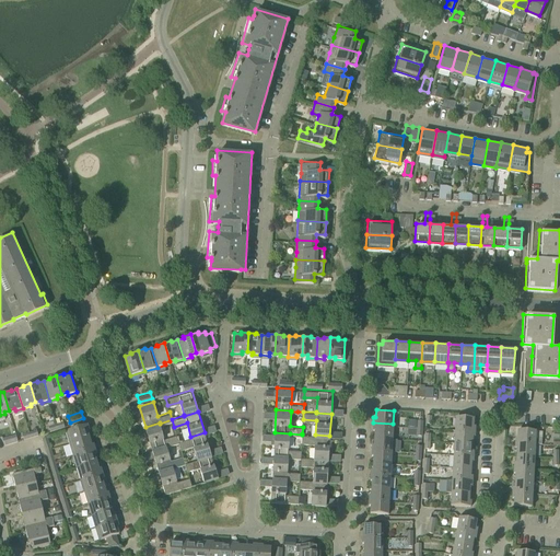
[(455,427),(475,428),(475,423),(473,423),(474,415),(456,414),(455,427)]
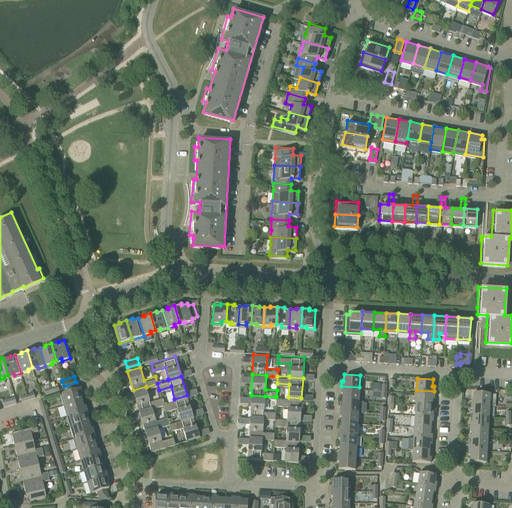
[(64,402),(82,397),(80,391),(81,390),(80,385),(60,391),(64,402)]
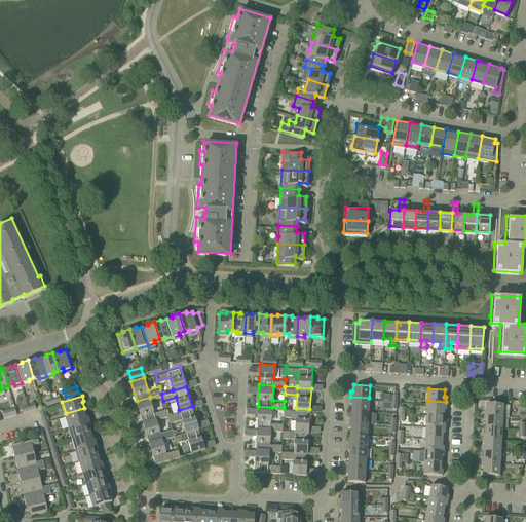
[(154,410),(150,398),(150,397),(137,401),(143,421),(156,417),(167,414),(167,413),(165,407),(154,410)]
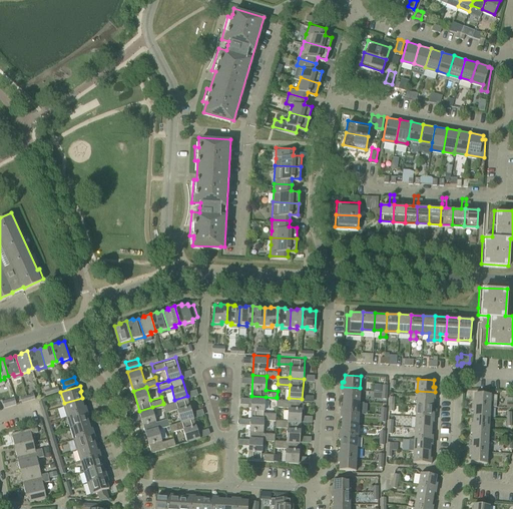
[(360,388),(342,387),(342,392),(344,392),(343,398),(359,399),(360,388)]
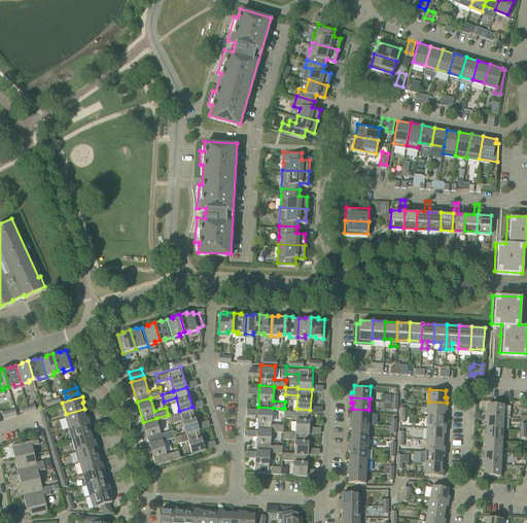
[(428,402),(427,413),(445,414),(445,408),(447,408),(447,403),(428,402)]
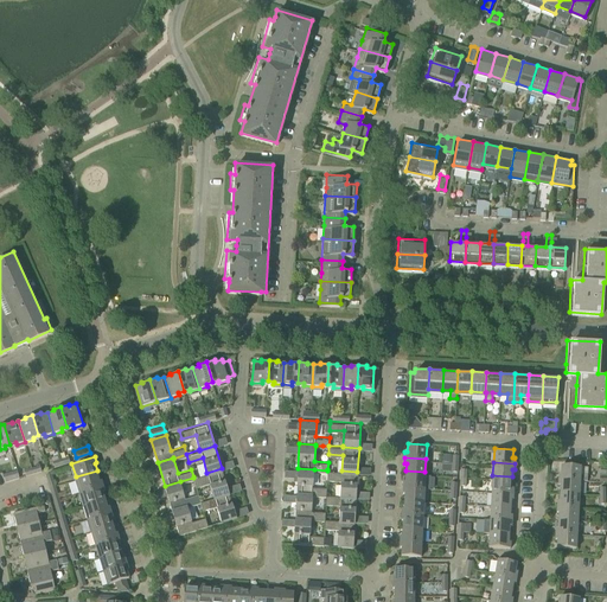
[(587,472),(580,471),(581,463),(561,462),(561,471),(558,471),(558,476),(580,478),(587,478),(587,472)]
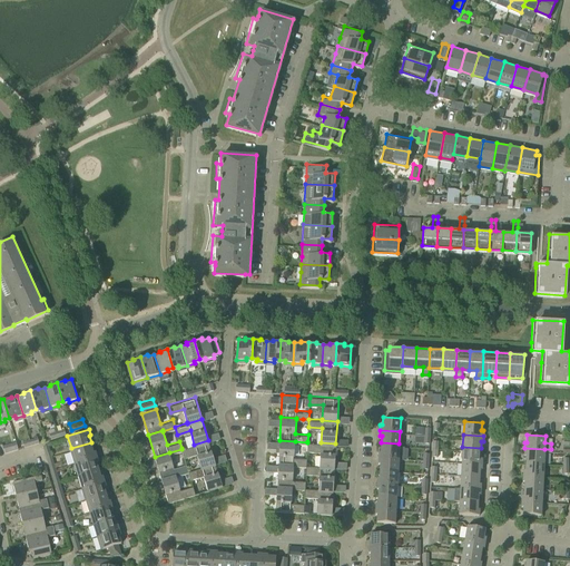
[(2,443),(5,450),(18,446),(16,439),(2,443)]
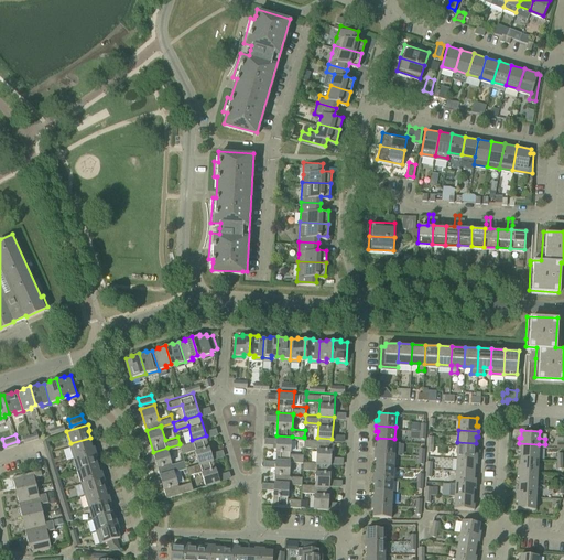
[(192,440),(180,443),(180,444),(182,451),(195,448),(198,461),(198,462),(213,458),(206,435),(192,440)]
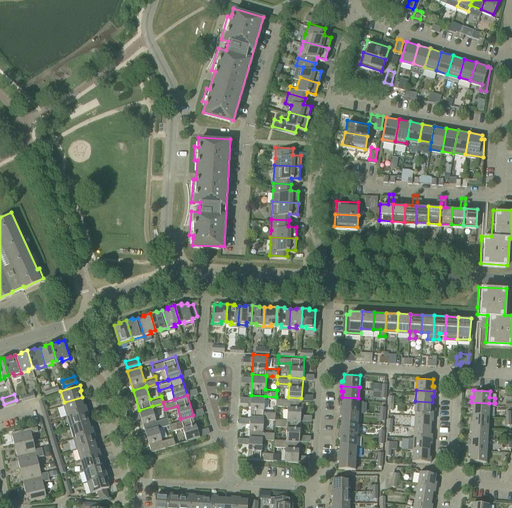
[(251,395),(250,415),(263,416),(275,417),(275,416),(276,410),(264,409),(265,396),(251,395)]
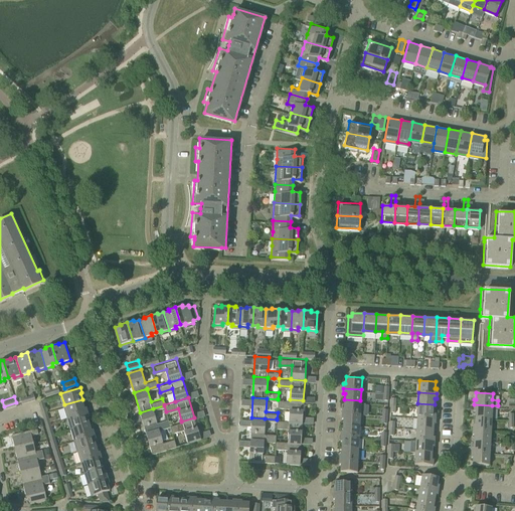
[(278,398),(278,399),(278,405),(290,406),(289,419),(302,420),(303,400),(290,399),(278,398)]
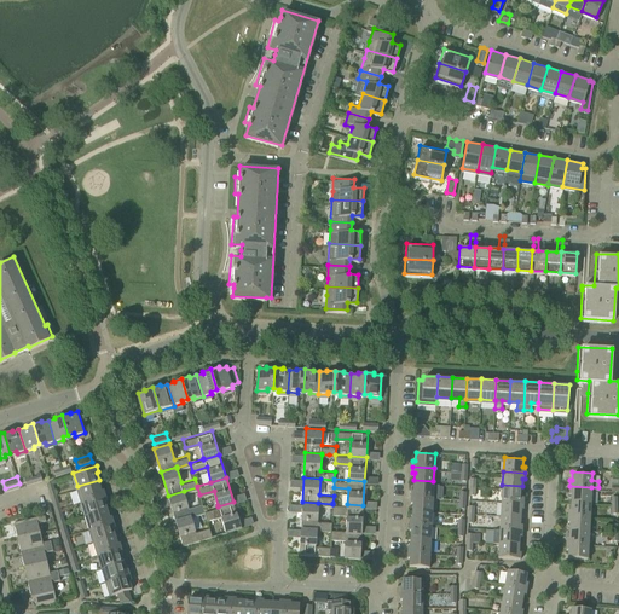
[(100,487),(99,480),(77,486),(81,499),(105,492),(103,487),(100,487)]
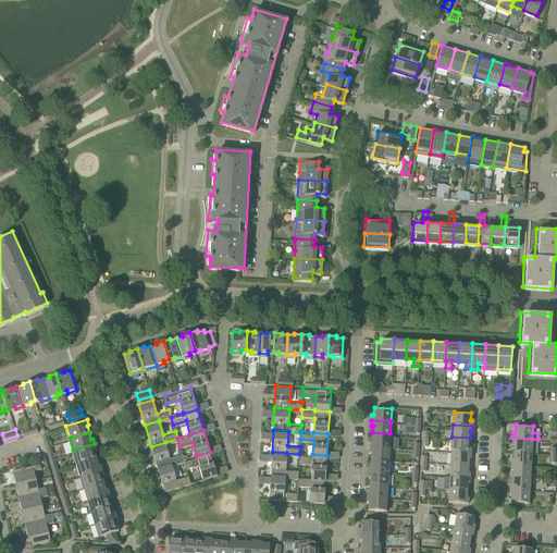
[(370,440),(370,445),(390,446),(395,446),(395,433),(390,433),(372,432),(372,440),(370,440)]
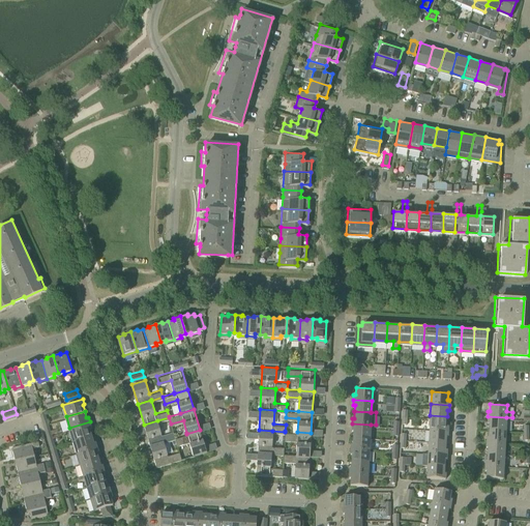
[(447,416),(430,415),(430,428),(448,429),(448,424),(446,424),(447,416)]
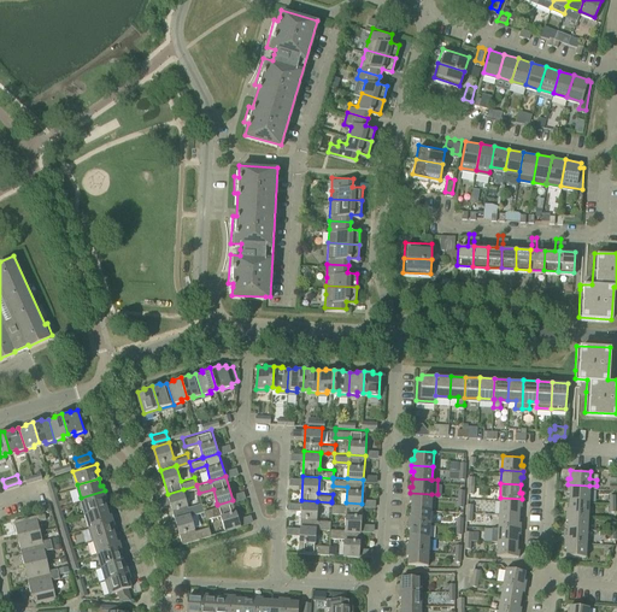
[(589,486),(568,484),(568,489),(569,489),(569,498),(588,499),(589,486)]
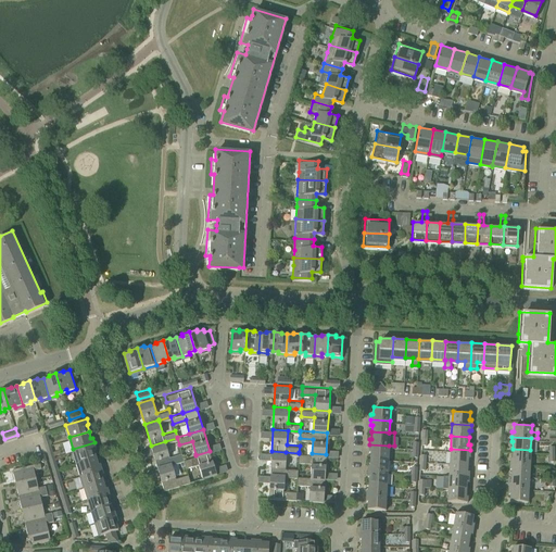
[(169,455),(165,441),(151,446),(158,466),(172,462),(172,463),(179,460),(184,459),(181,451),(169,455)]
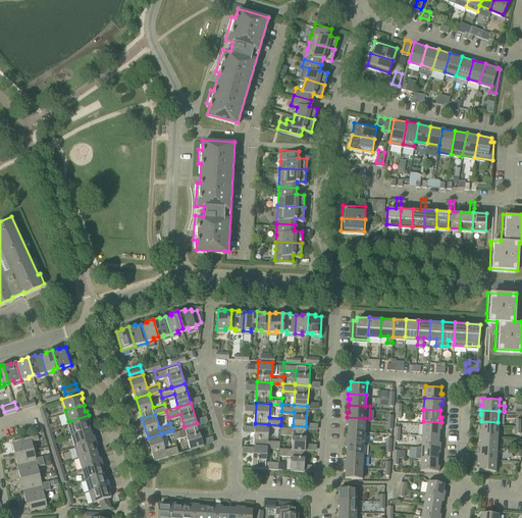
[(89,415),(68,421),(71,432),(90,427),(88,420),(90,420),(89,415)]
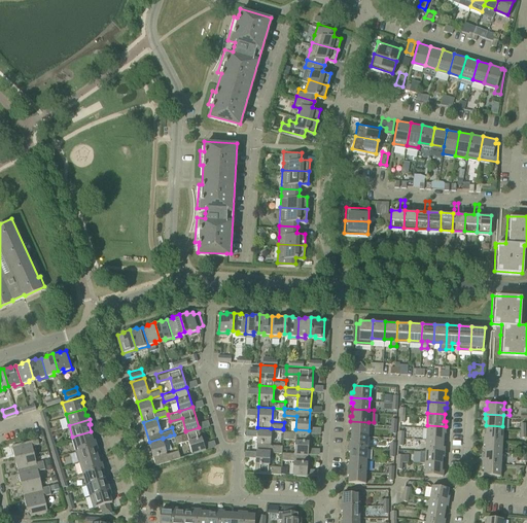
[(136,430),(143,427),(141,421),(133,425),(136,430)]
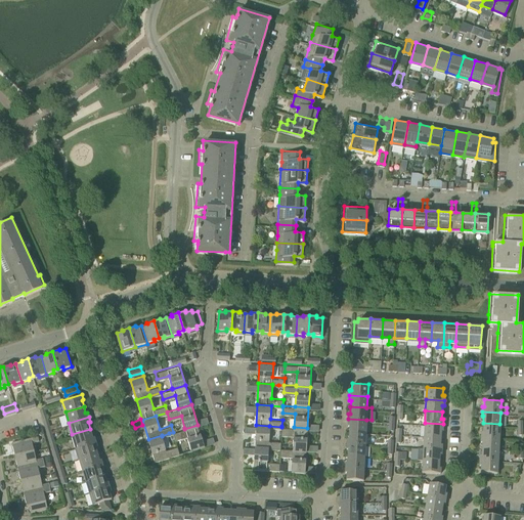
[(366,420),(348,419),(348,423),(349,423),(349,430),(365,431),(366,420)]
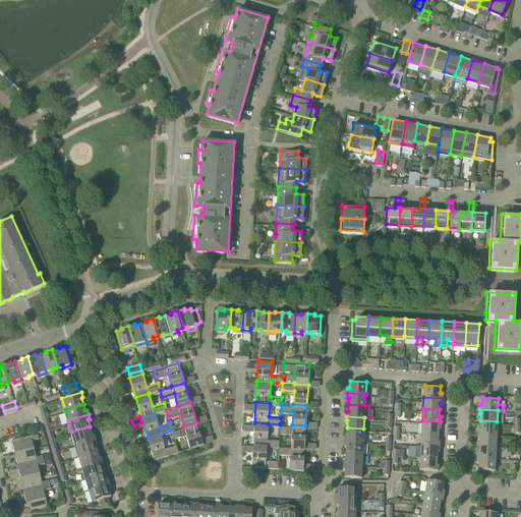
[(422,420),(421,432),(438,433),(439,426),(440,426),(441,421),(422,420)]
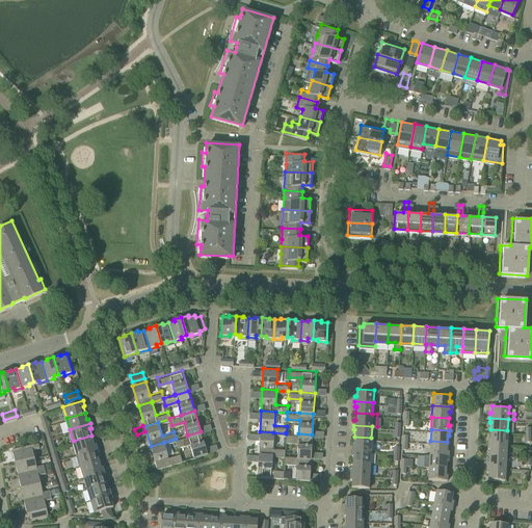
[(488,437),(488,442),(507,443),(507,430),(490,429),(490,437),(488,437)]
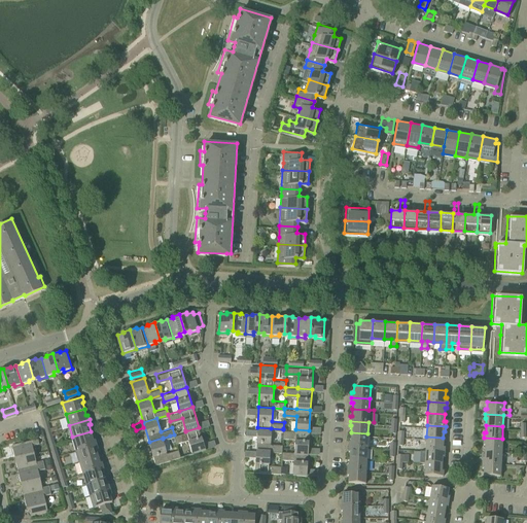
[(185,431),(185,430),(174,434),(176,440),(176,442),(188,438),(192,451),(205,447),(199,427),(185,431)]
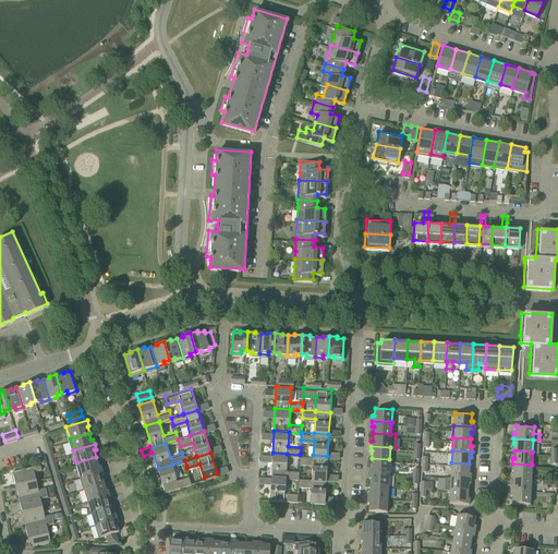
[(273,453),(271,476),(286,477),(299,477),(299,469),(287,468),(287,454),(273,453)]
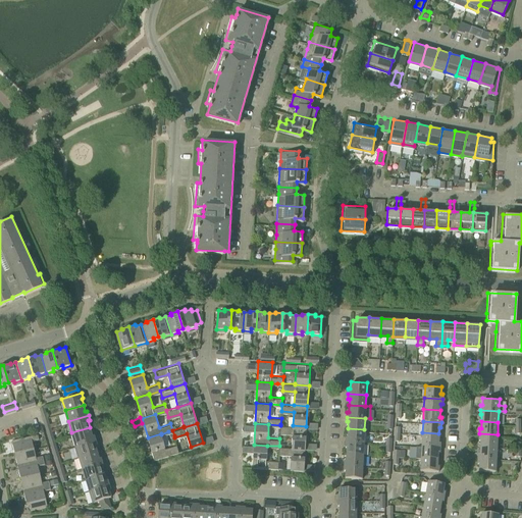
[(293,425),(280,424),(280,425),(280,432),(293,432),(292,447),(305,448),(306,426),(293,425)]
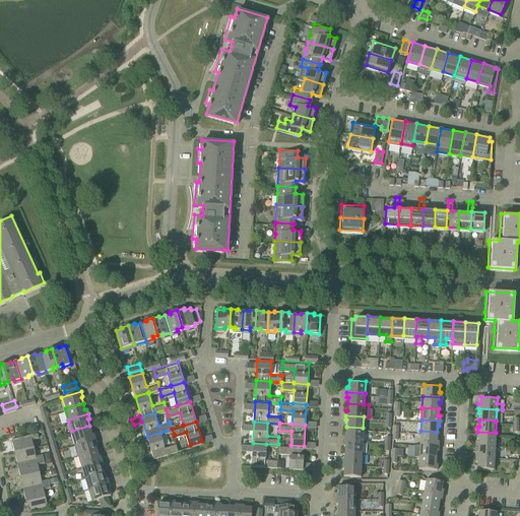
[(91,432),(89,426),(71,431),(75,442),(94,436),(93,432),(91,432)]
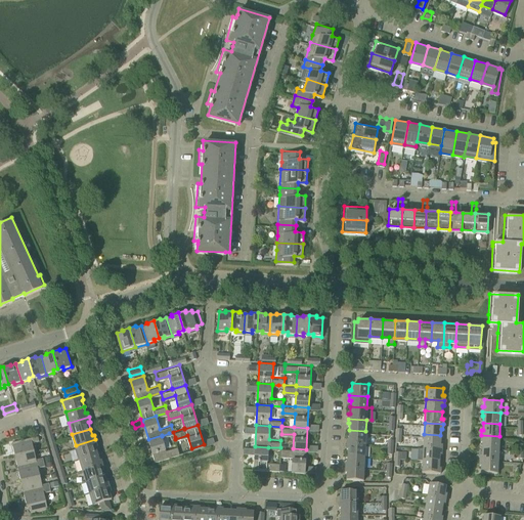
[(347,437),(347,441),(365,442),(365,431),(349,430),(349,437),(347,437)]
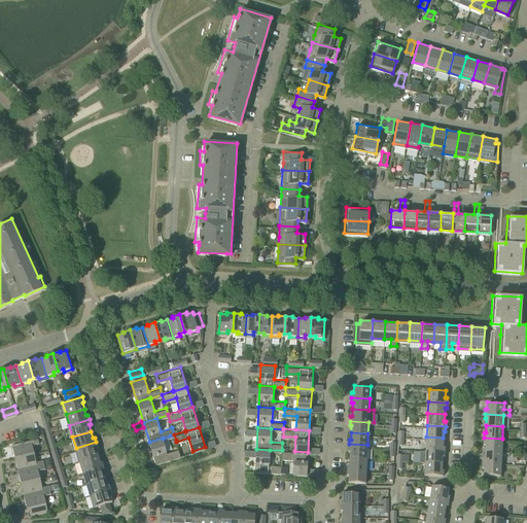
[(14,456),(34,451),(32,443),(39,441),(38,437),(11,443),(14,456)]
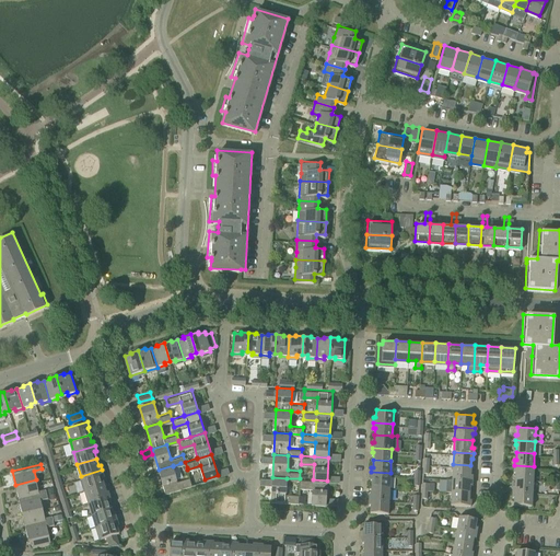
[(453,464),(452,477),(471,478),(473,473),(470,473),(470,465),(453,464)]
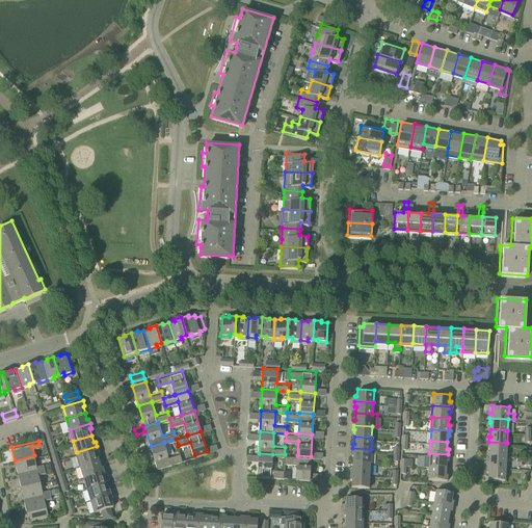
[(168,455),(164,443),(164,442),(151,446),(157,467),(182,459),(180,452),(168,455)]
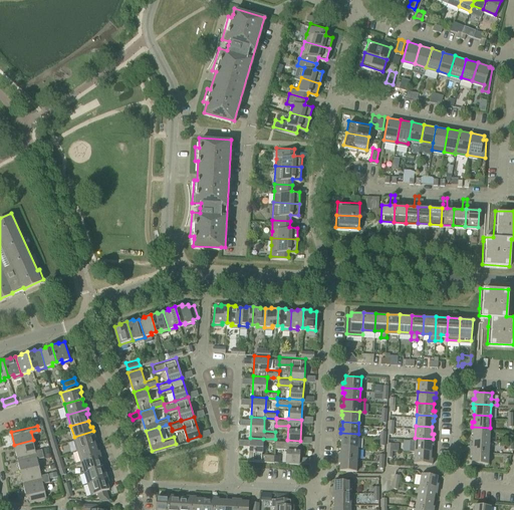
[(490,428),(472,427),(471,431),(473,431),(473,438),(489,439),(490,428)]
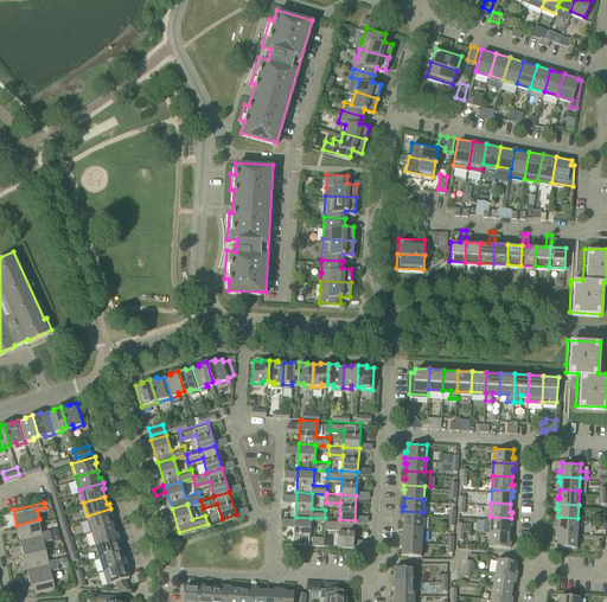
[(110,508),(88,516),(91,529),(113,523),(110,514),(113,514),(110,508)]
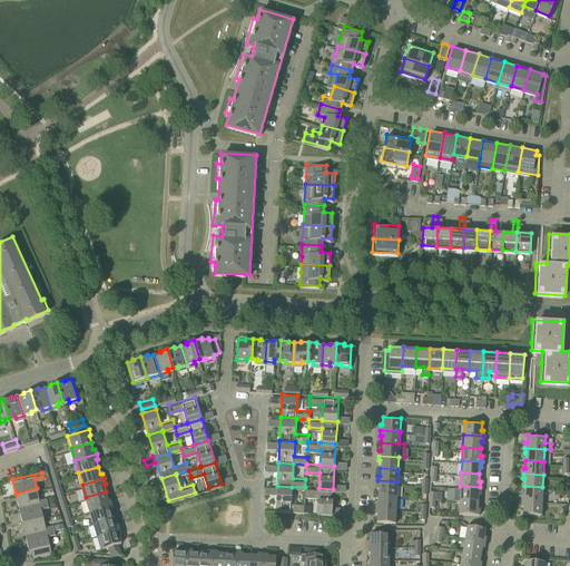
[(151,480),(154,487),(161,485),(159,478),(151,480)]
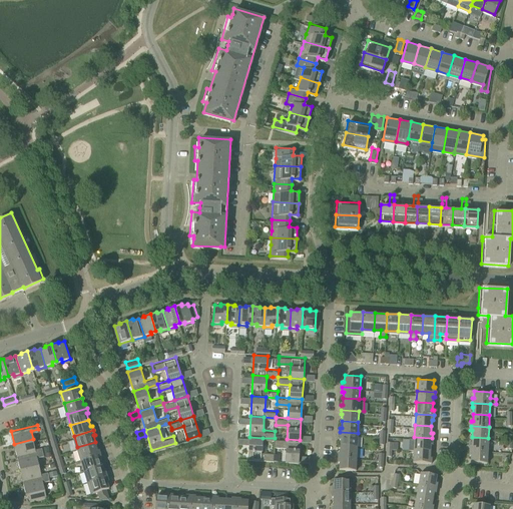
[(358,433),(340,432),(339,437),(341,437),(341,444),(357,445),(358,433)]
